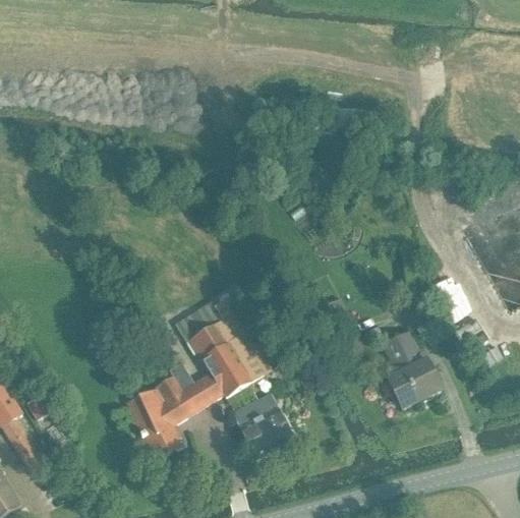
[(519,270),(509,251),(486,264),(517,319),(519,319),(519,270)]
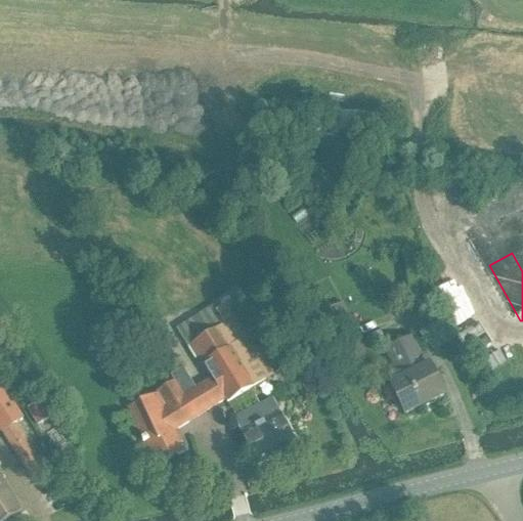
[(158,391),(128,405),(156,464),(185,453),(174,429),(198,415),(208,408),(223,398),(226,402),(263,380),(274,374),(259,348),(252,336),(227,294),(175,327),(194,358),(199,356),(211,376),(194,386),(184,368),(173,375),(176,379),(157,389),(158,391)]
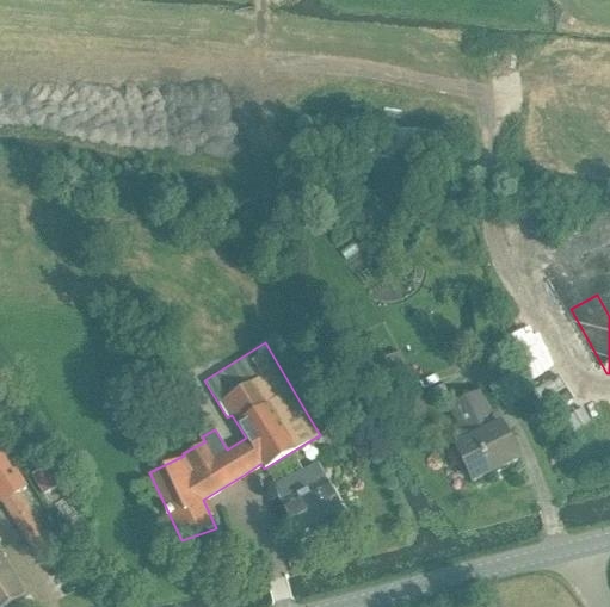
[(395,353),(369,365),(401,428),(427,416),(395,353)]
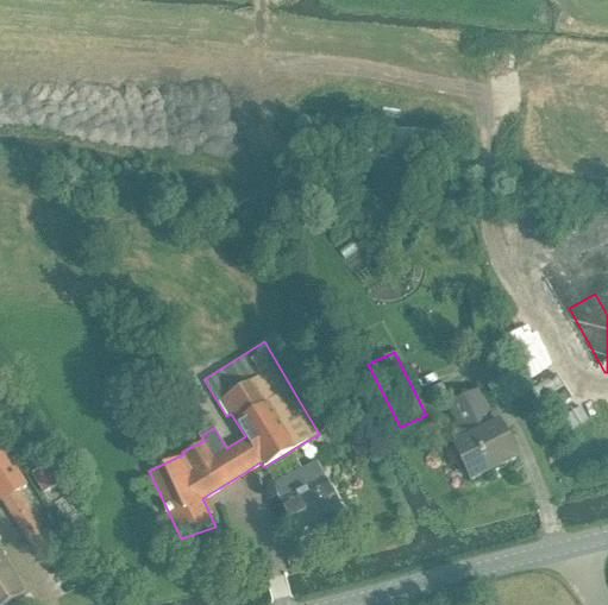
[(478,388),(446,403),(464,439),(453,443),(471,478),(515,457),(499,421),(496,422),(478,388)]
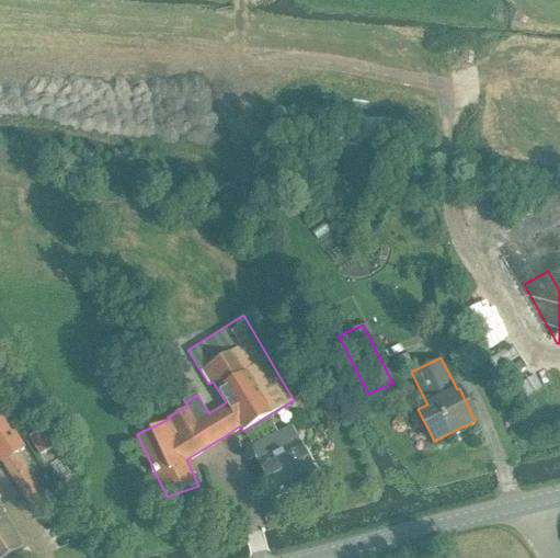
[(559,389),(548,396),(559,419),(559,389)]
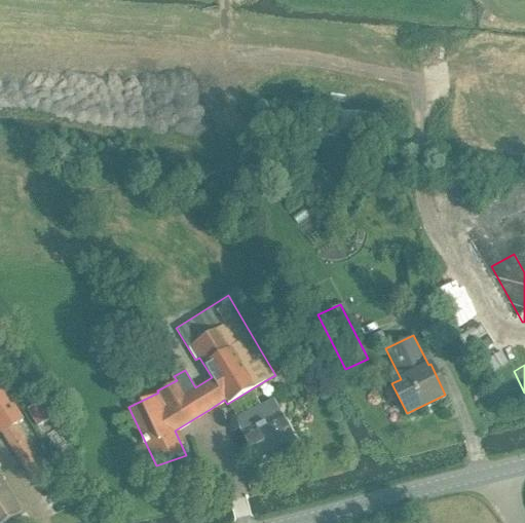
[(1,389),(0,390),(0,428),(2,433),(16,423),(22,419),(1,389)]
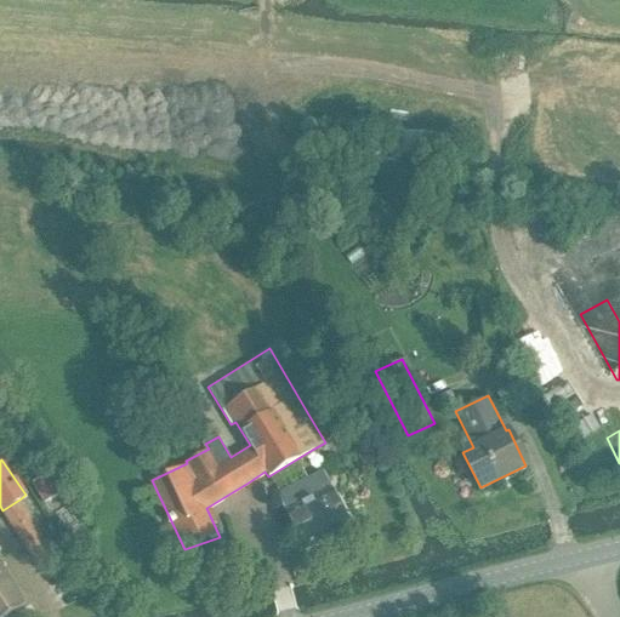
[(322,470),(277,493),(306,548),(350,526),(322,470)]
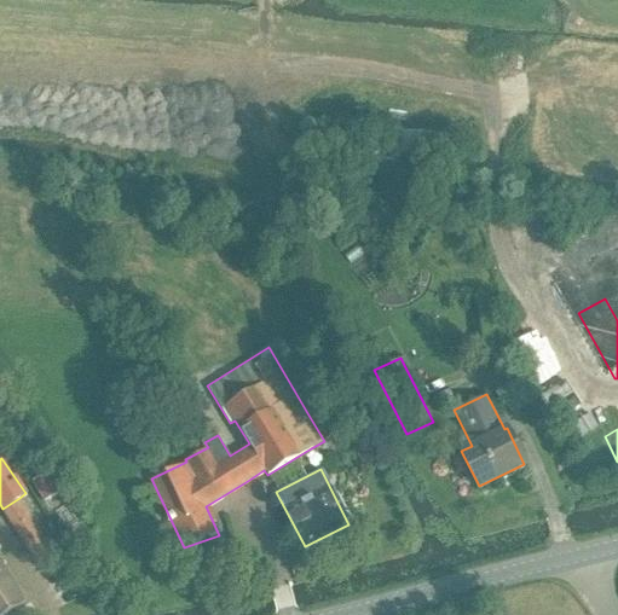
[(52,474),(38,483),(48,499),(63,489),(52,474)]
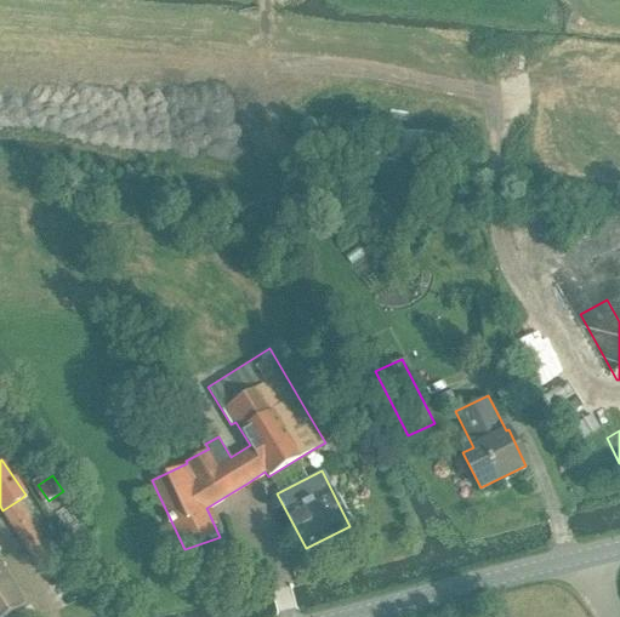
[(20,500),(3,510),(34,559),(51,549),(20,500)]
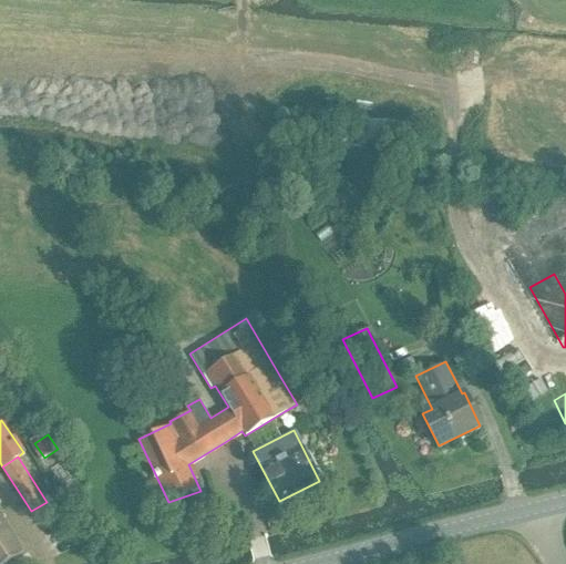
[(0,563),(21,552),(19,547),(0,516),(0,563)]
